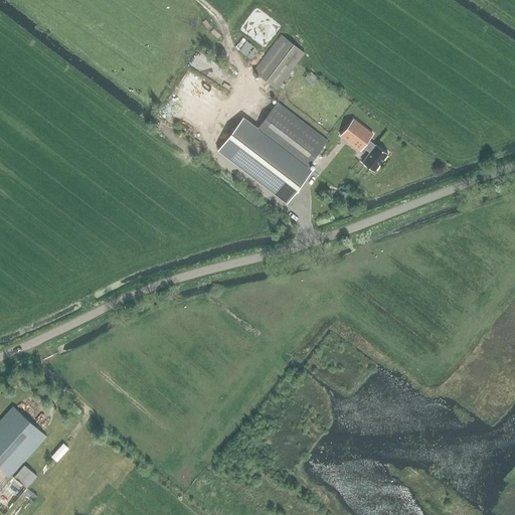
[(258,8),(251,17),(255,20),(259,16),(265,21),(264,23),(268,27),(266,29),(276,36),(283,26),(258,8)]
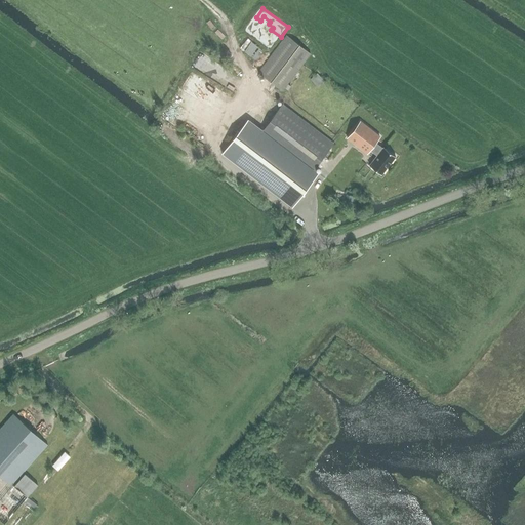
[(286,36),(257,72),(281,90),(310,54),(286,36)]
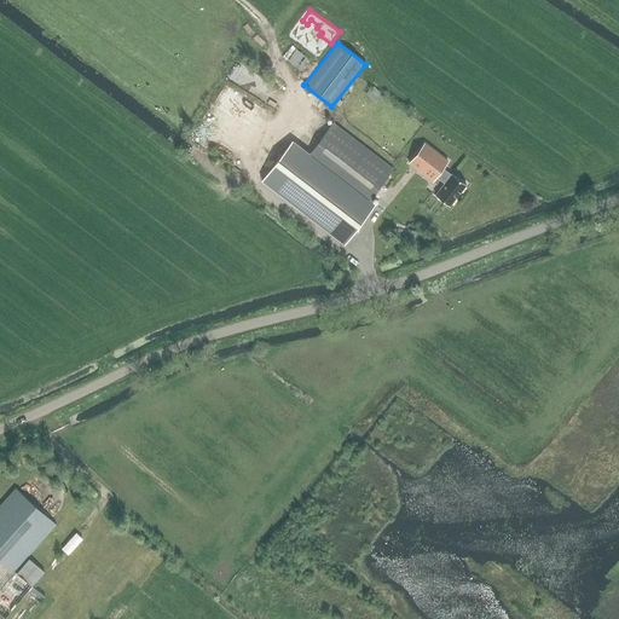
[(308,61),(291,46),(283,57),(300,71),(308,61)]
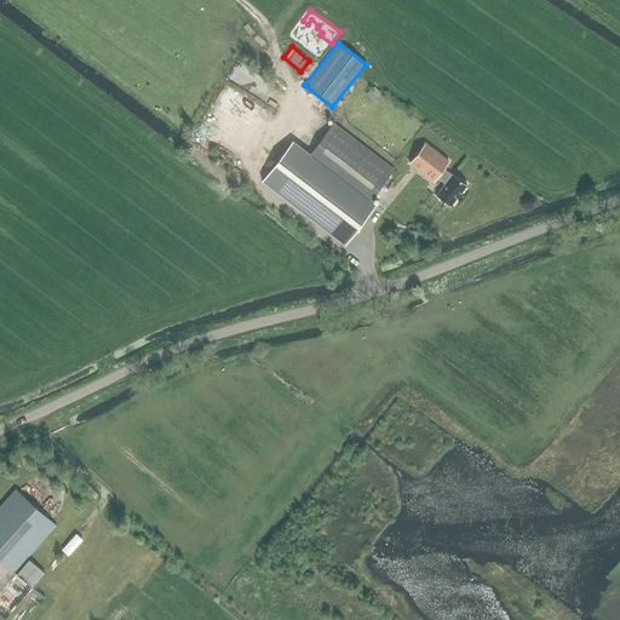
[(282,147),(257,178),(344,245),(368,213),(363,210),(394,170),(332,124),(302,162),(282,147)]
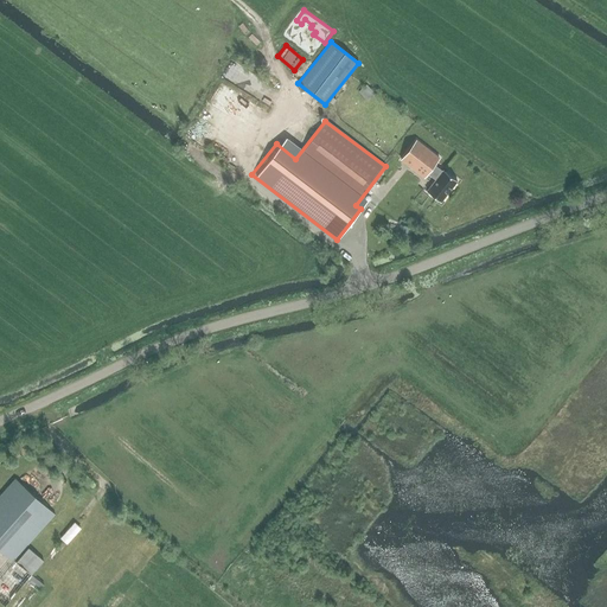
[(457,181),(443,171),(442,171),(434,165),(439,158),(416,141),(401,160),(423,178),(427,173),(435,180),(427,192),(441,203),(457,181)]
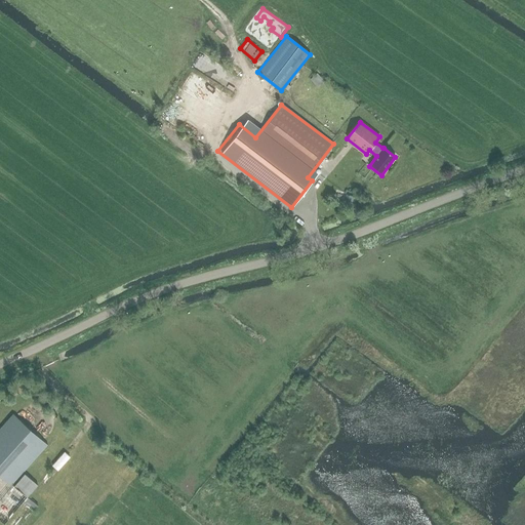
[(0,475),(11,485),(47,443),(13,413),(0,428),(0,475)]
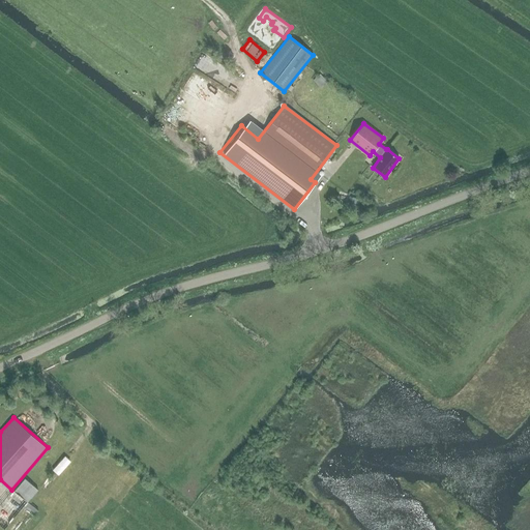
[(54,468),(59,473),(72,460),(66,453),(54,468)]
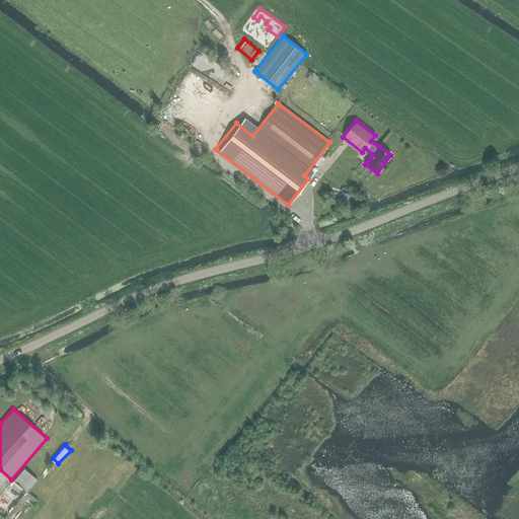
[(0,496),(0,514),(4,518),(5,518),(20,518),(38,500),(23,490),(33,477),(23,468),(0,496)]
